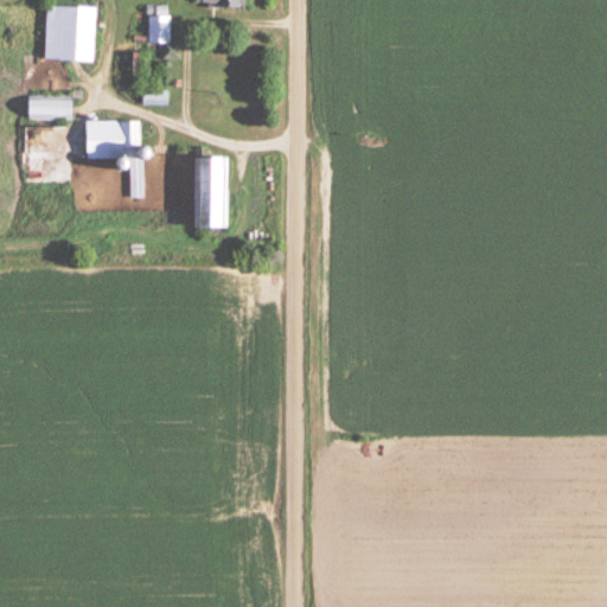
[(97,7),(46,6),(45,62),(95,63),(97,7)]
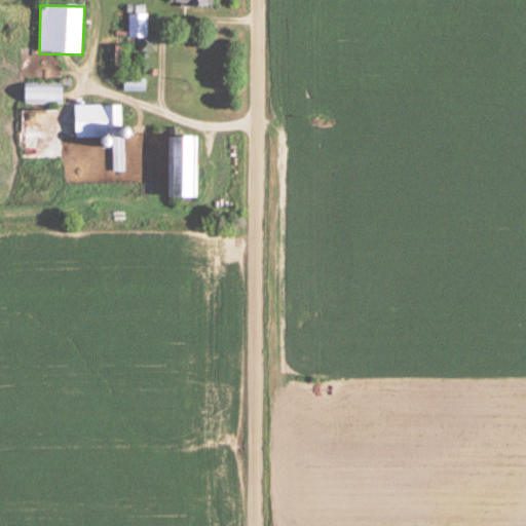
[(129,39),(147,39),(147,14),(129,14),(129,39)]
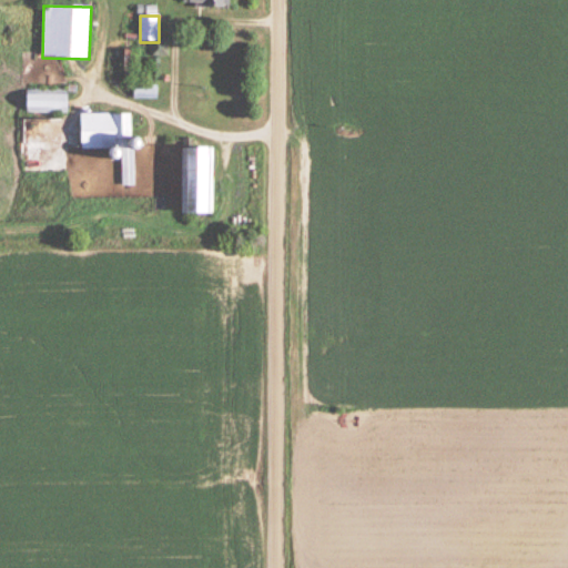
[(156,99),(156,88),(135,88),(135,99),(156,99)]
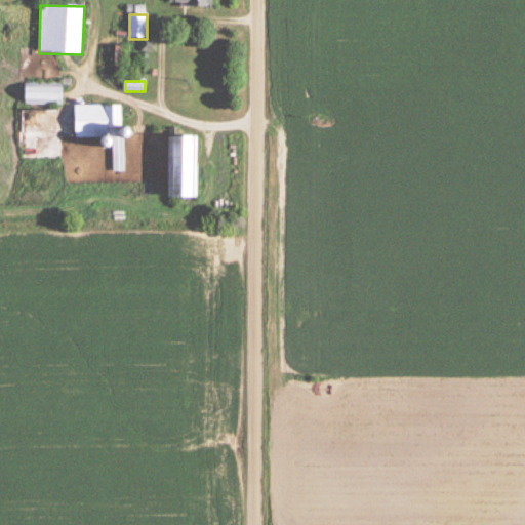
[(63,84),(25,84),(25,106),(63,106),(63,84)]
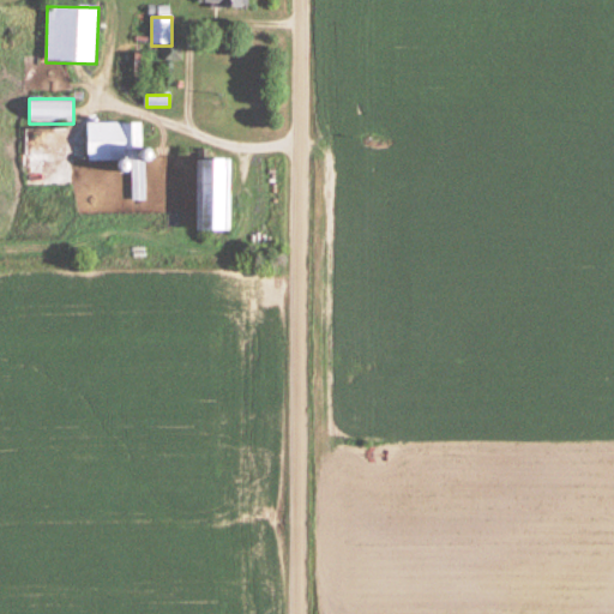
[(144,125),(89,125),(89,162),(131,162),(131,203),(144,203),(144,125)]
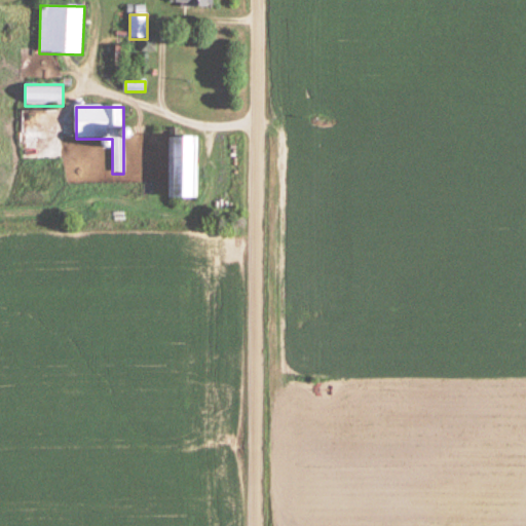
[(197,138),(168,138),(168,199),(197,199),(197,138)]
